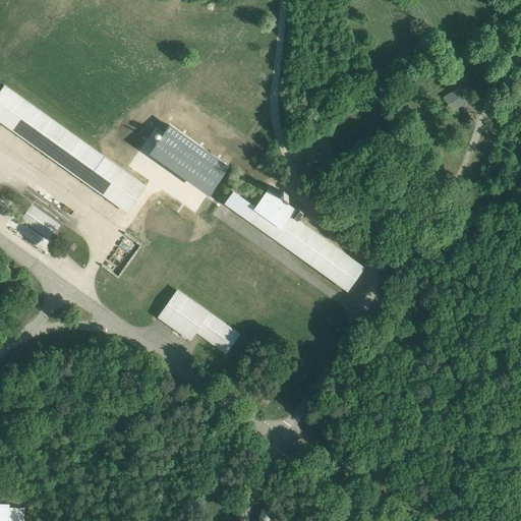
[(428,96),(442,118),(468,103),(456,80),(428,96)]
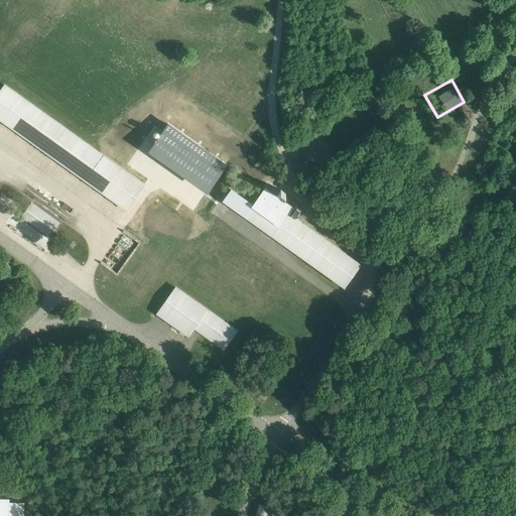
[(6,86),(0,94),(0,118),(127,210),(144,185),(6,86)]
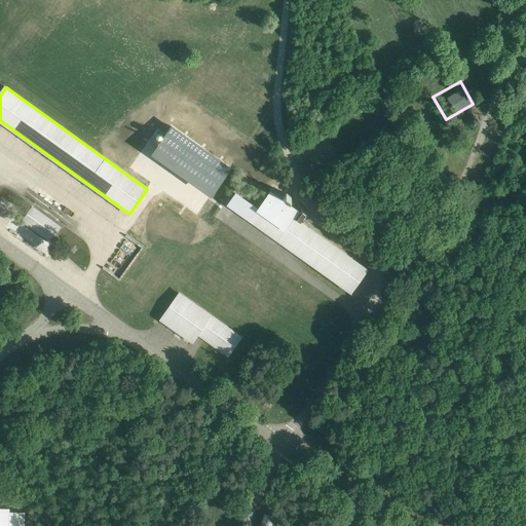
[(221,177),(172,140),(160,154),(211,191),(221,177)]
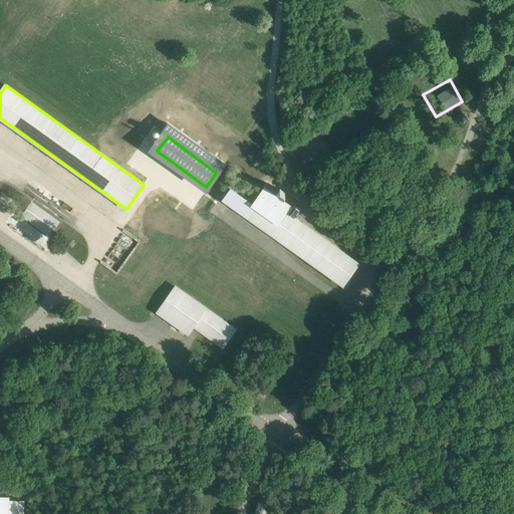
[(288,212),(291,209),(264,190),(252,208),(246,216),(273,235),(288,212)]
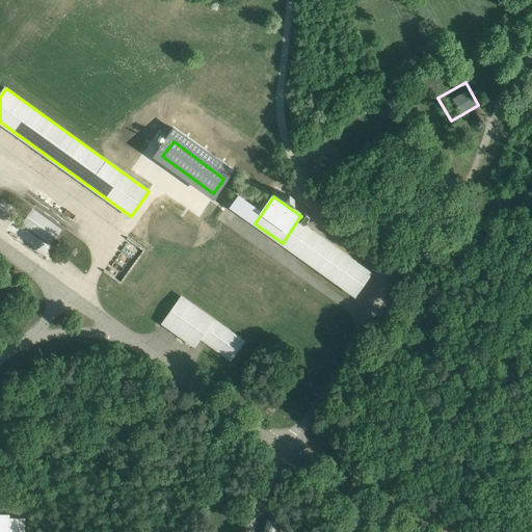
[(232,208),(255,223),(261,215),(238,198),(232,208)]
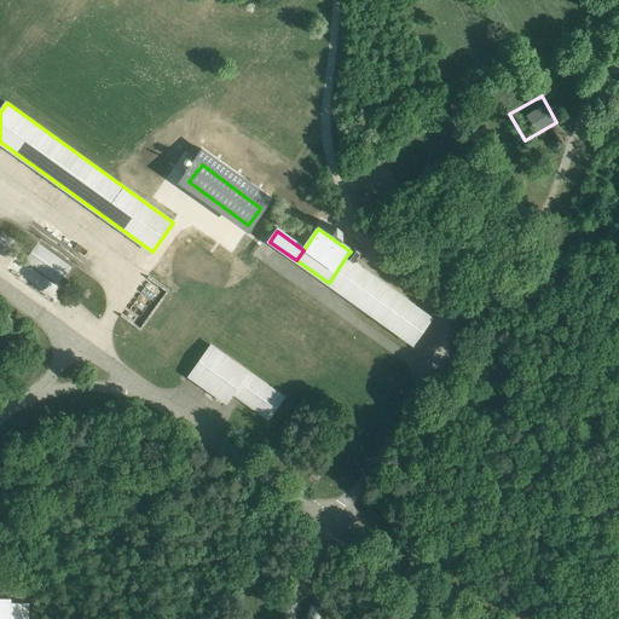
[(80,249),(58,233),(48,246),(71,261),(80,249)]
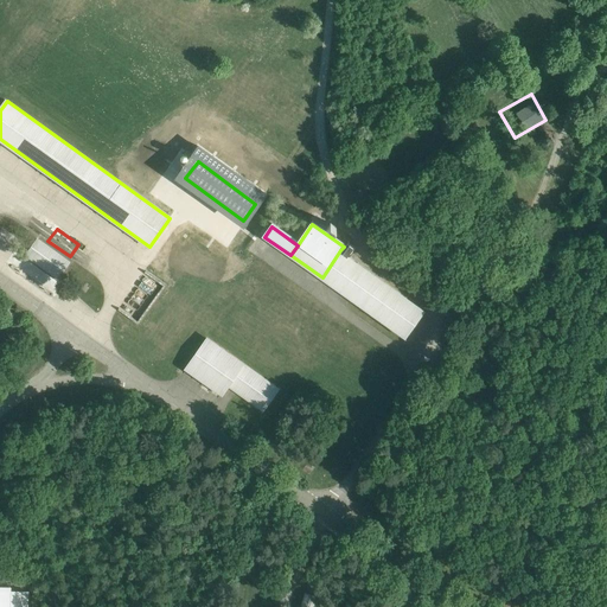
[(74,263),(40,240),(29,256),(62,280),(74,263)]
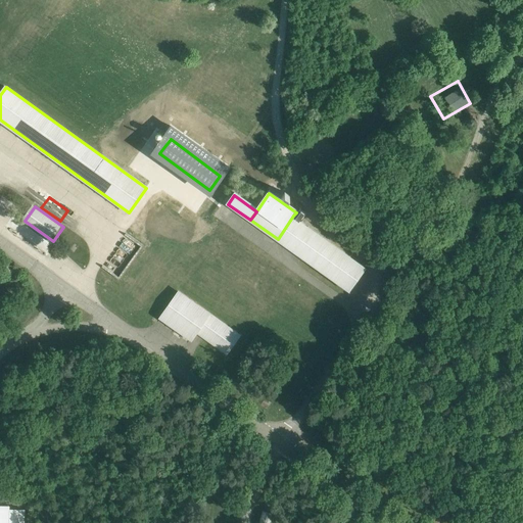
[(350,289),(366,267),(293,216),(278,239),(350,289)]
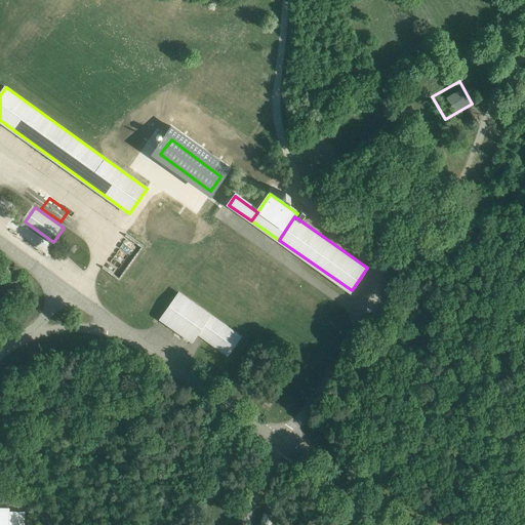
[(212,315),(183,294),(165,319),(195,340),(201,331),(212,315)]
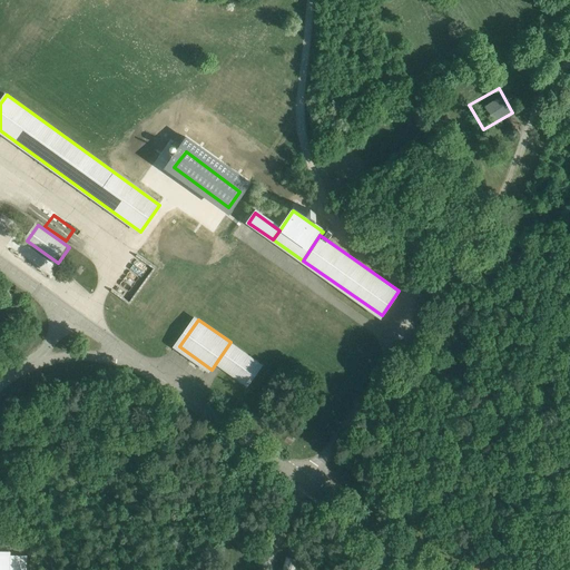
[(262,364),(231,342),(218,360),(248,381),(262,364)]
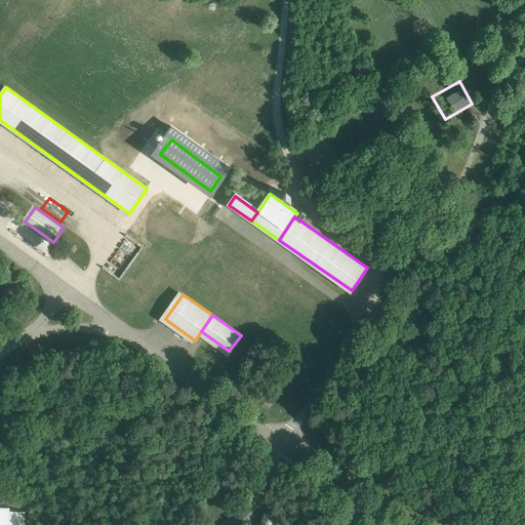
[(0,524),(26,524),(27,513),(11,513),(11,507),(0,506),(0,524)]
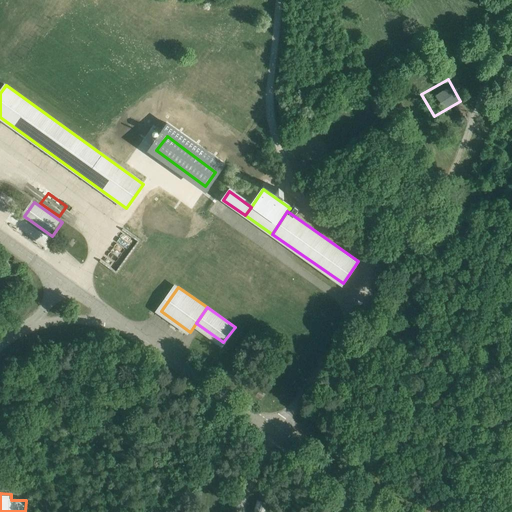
[(265,511),(266,499),(256,498),(255,511),(265,511)]
